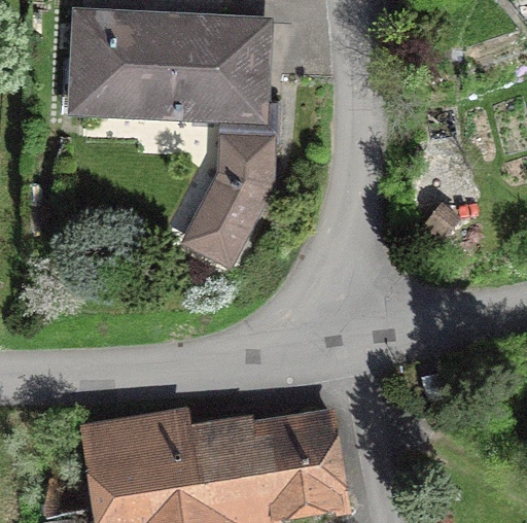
[(269,99),(273,15),(70,7),(66,115),(218,121),(268,124),(269,99)]
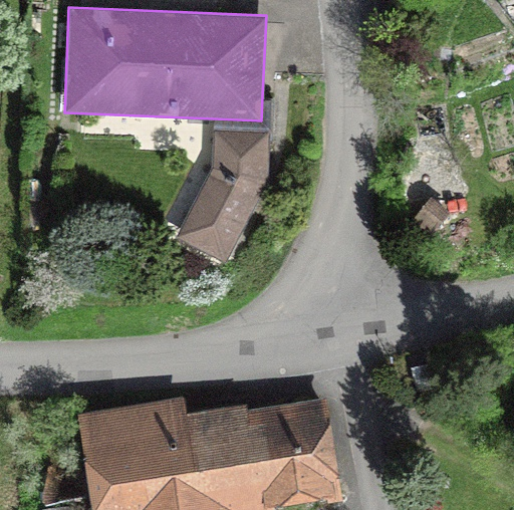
[(273,139),(274,96),(262,96),(261,120),(213,118),(211,168),(174,236),(226,263),(269,182),(269,140),(273,139)]
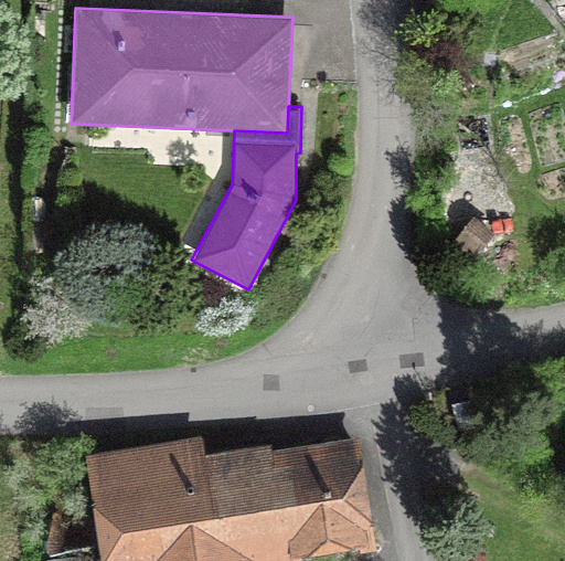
[(501,239),(473,213),(447,243),(475,267),(501,239)]
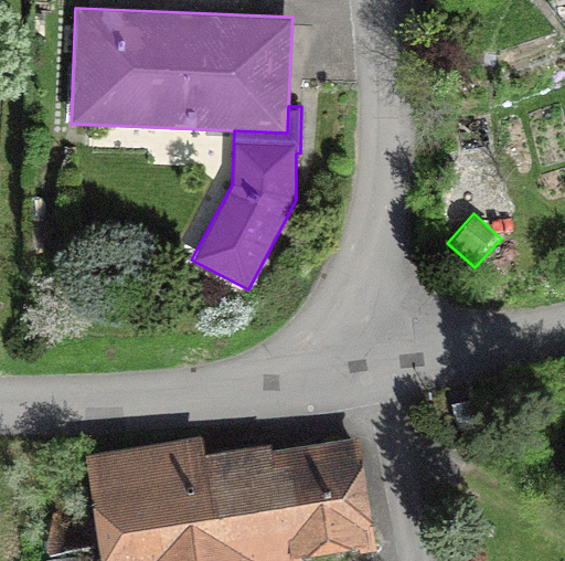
[(466,399),(448,403),(455,431),(472,426),(466,399)]
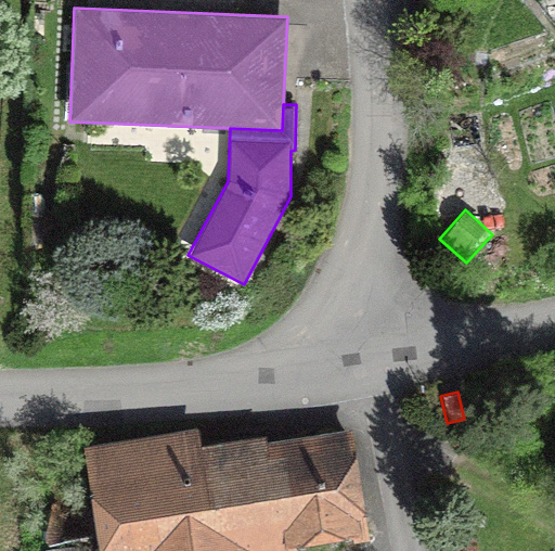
[(202,447),(199,430),(81,446),(95,550),(296,550),(297,550),(370,541),(355,430),(268,441),(267,437),(202,447)]
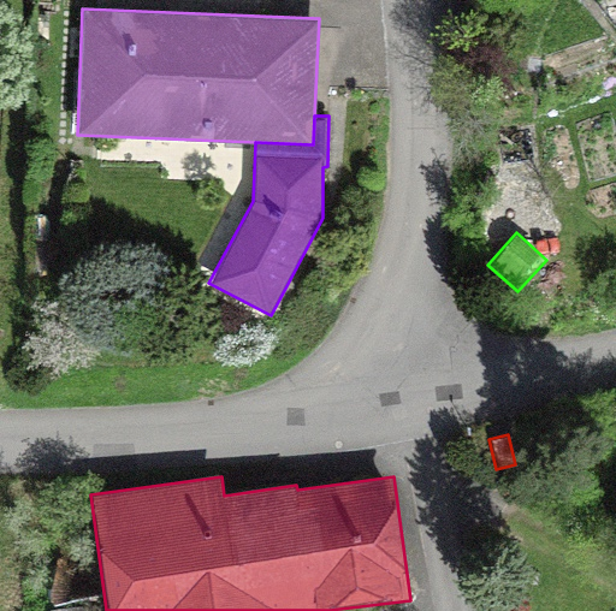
All buildings are outlined.
